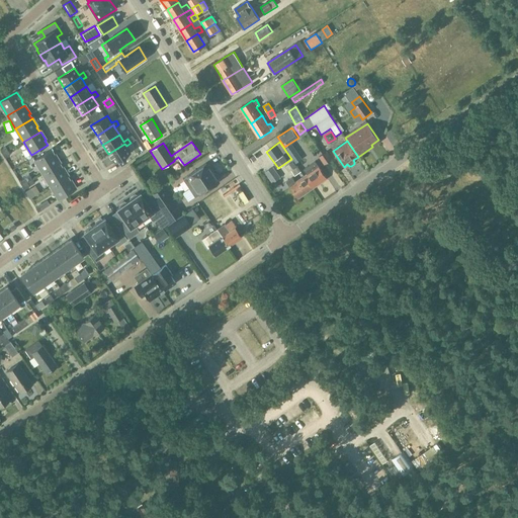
[(126,146),(124,144),(108,154),(114,163),(131,153),(126,146)]
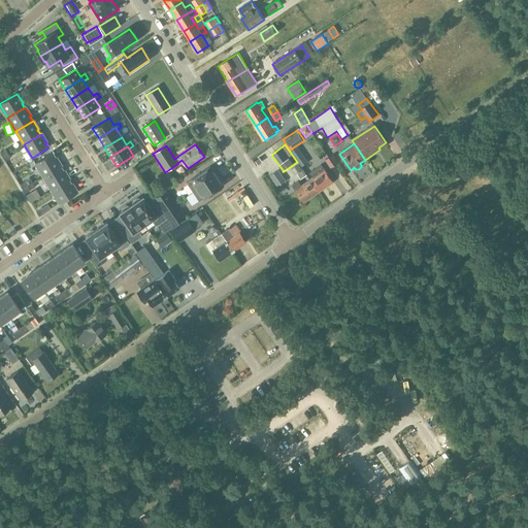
[(305,158),(298,146),(291,151),(299,163),(305,158)]
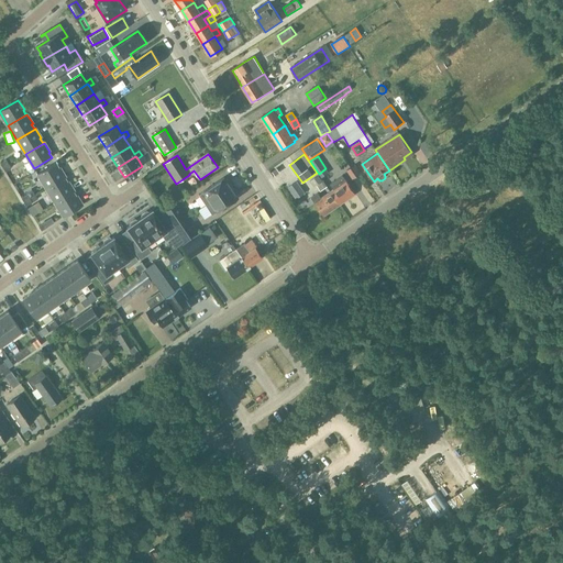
[(56,164),(39,175),(46,189),(64,178),(66,177),(59,168),(58,168),(56,164)]
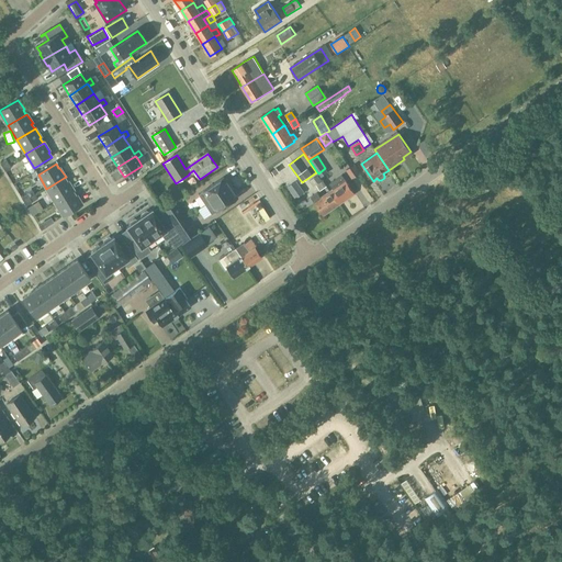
[(360,172),(355,165),(346,170),(351,179),(360,172)]
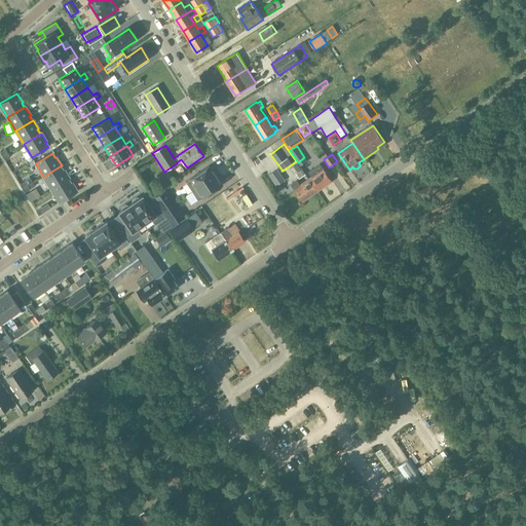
[(31,161),(21,165),(24,176),(34,173),(31,161)]
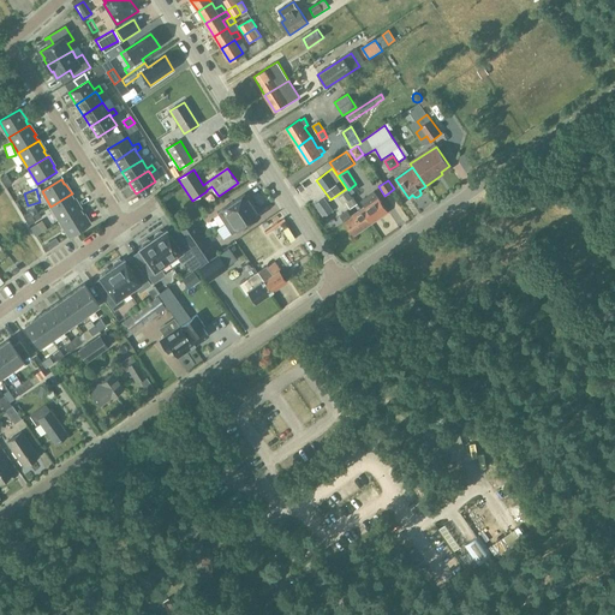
[(13,202),(21,198),(16,191),(9,195),(13,202)]
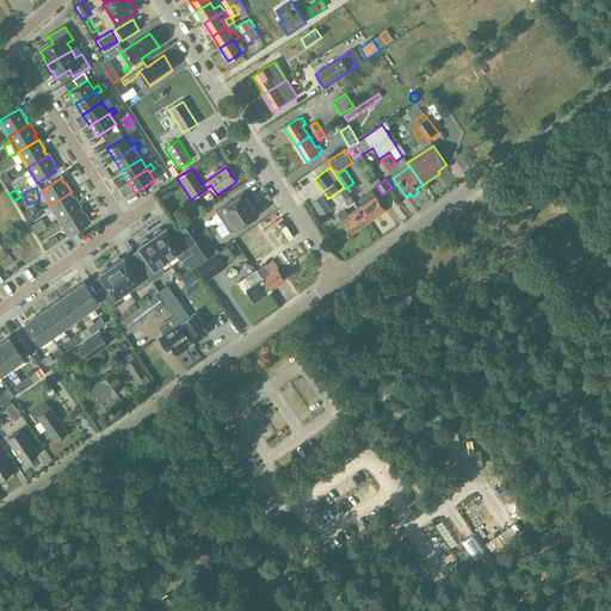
[(363,207),(359,209),(368,222),(386,210),(377,197),(372,191),(359,201),(363,207)]
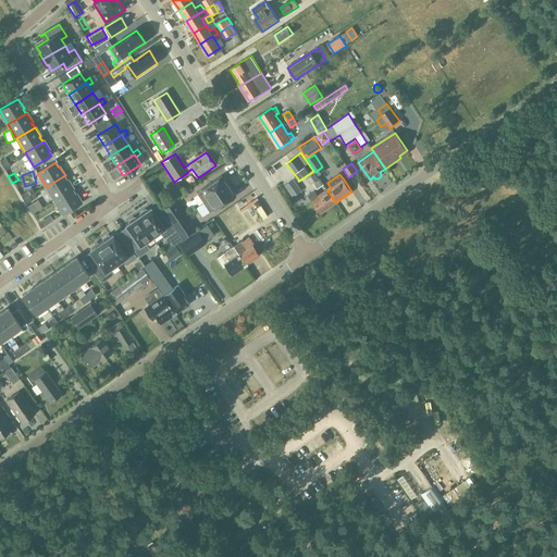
[(63,176),(46,187),(54,201),(72,190),(73,189),(67,180),(66,181),(63,176)]
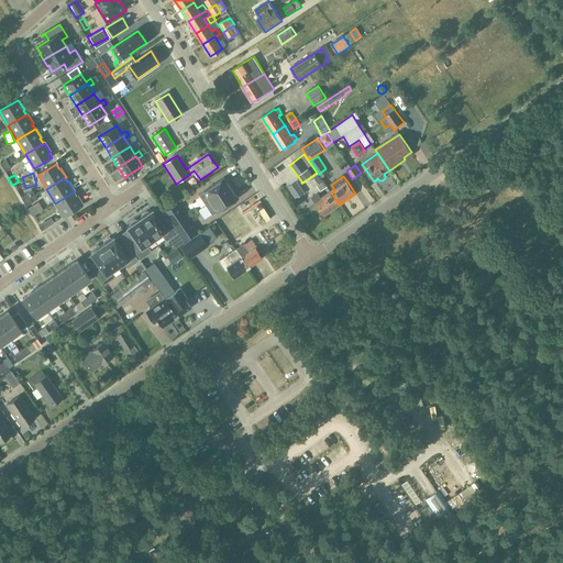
[(227,180),(225,178),(200,196),(206,205),(231,188),(230,186),(232,185),(228,179),(227,180)]
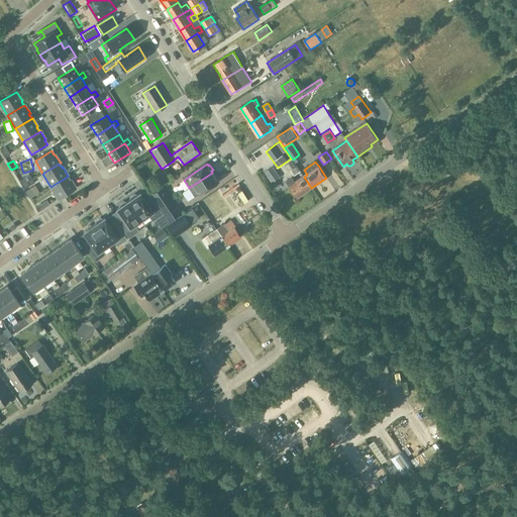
[(270,180),(278,174),(273,167),(265,173),(270,180)]
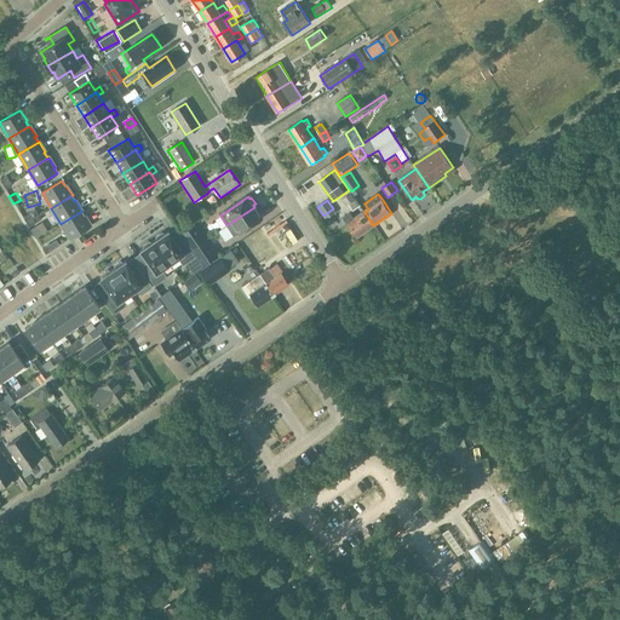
[(356,200),(349,205),(352,211),(360,206),(356,200)]
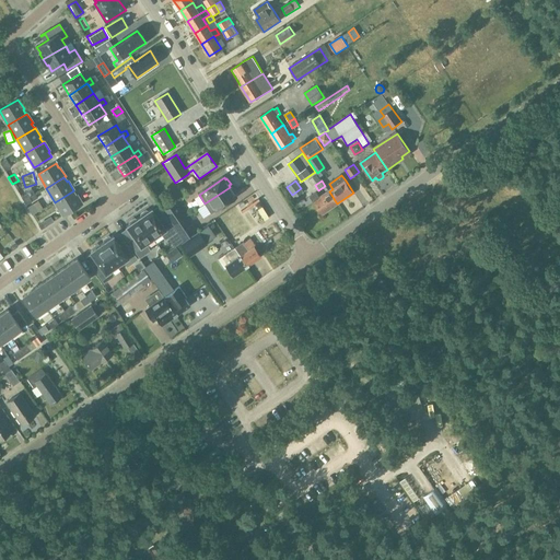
[(231,188),(230,187),(205,203),(211,213),(236,197),(235,195),(237,194),(233,187),(231,188)]
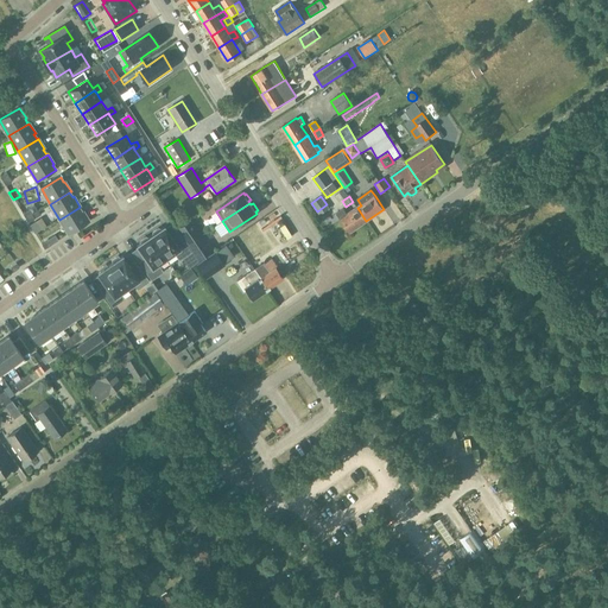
[(78,208),(59,220),(69,234),(89,222),(83,211),(82,213),(78,208)]
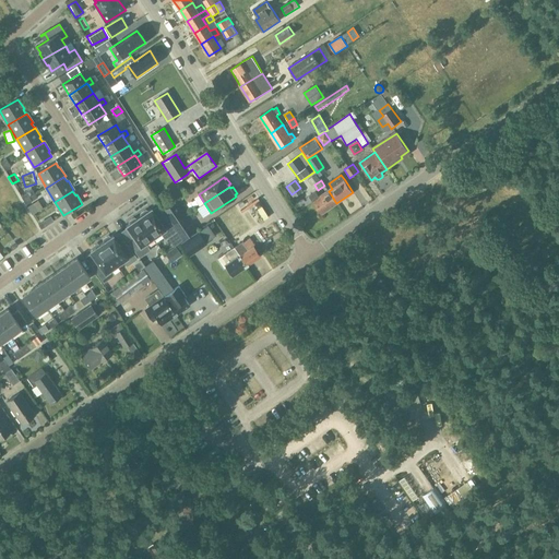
[(336,203),(329,191),(320,198),(316,192),(309,197),(313,202),(321,214),(336,203)]
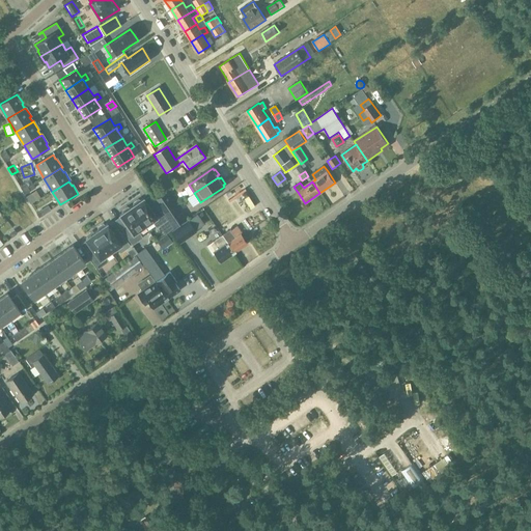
[(168,190),(155,199),(164,214),(178,204),(168,190)]
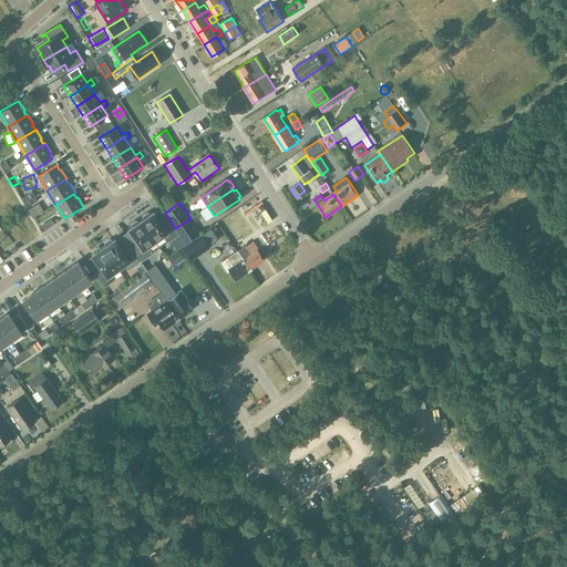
[(216,223),(220,229),(249,209),(245,203),(216,223)]
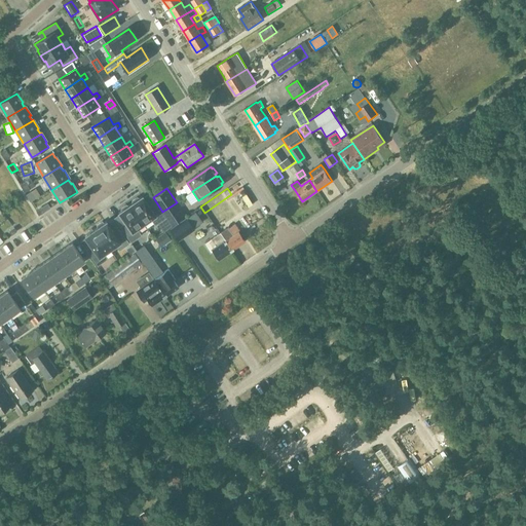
[(352,190),(340,200),(344,204),(355,194),(352,190)]
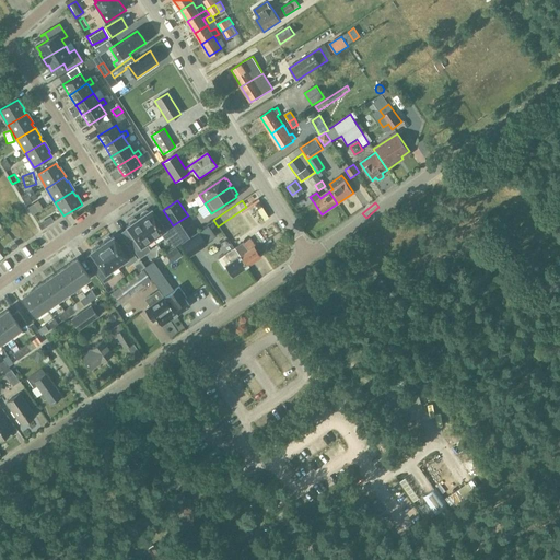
[(33,214),(37,211),(33,203),(27,207),(33,214)]
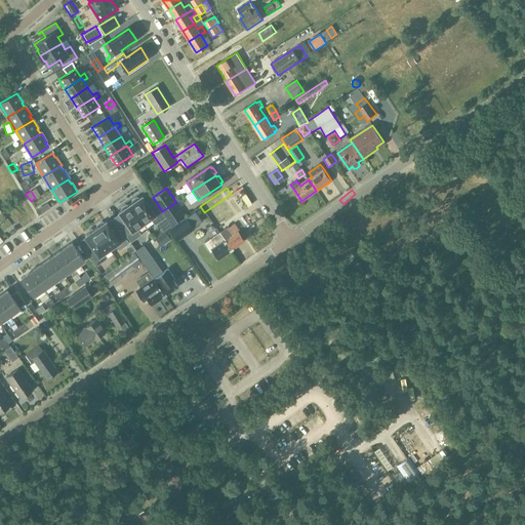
[(132,203),(130,204),(144,224),(151,218),(155,225),(165,217),(155,203),(150,206),(143,196),(139,198),(137,197),(132,201),(132,203)]
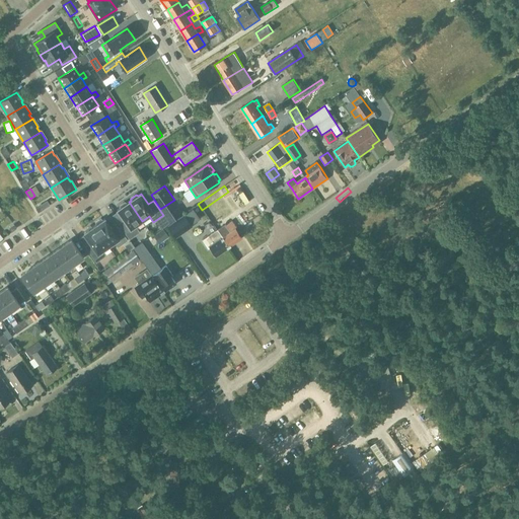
[(174,200),(160,209),(170,223),(183,214),(174,200)]
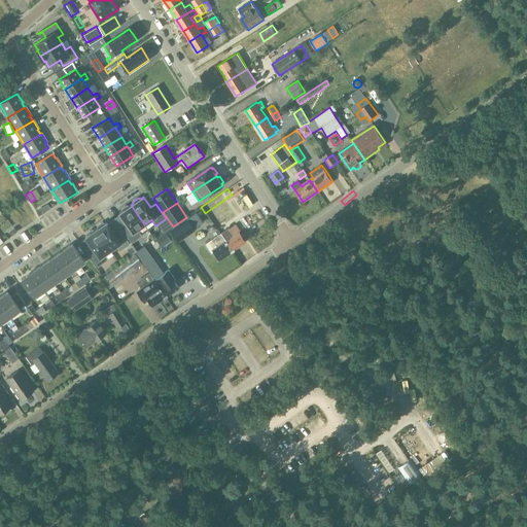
[(144,224),(131,205),(129,207),(127,206),(121,209),(121,211),(119,213),(127,224),(120,227),(131,243),(141,236),(137,230),(144,224)]
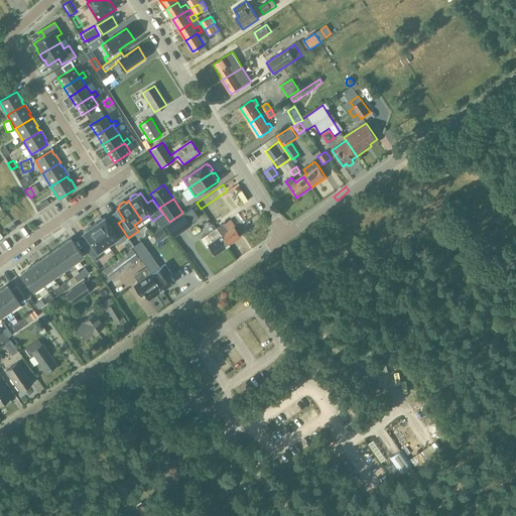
[(216,223),(226,216),(219,205),(218,205),(216,203),(203,211),(215,230),(216,229),(228,246),(241,237),(235,228),(236,227),(231,220),(224,224),(219,227),(216,223)]
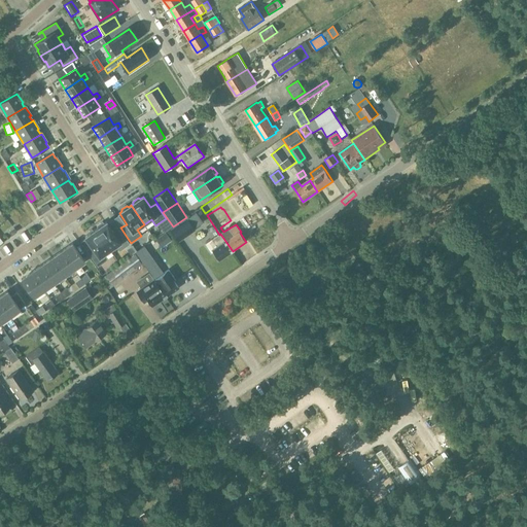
[(195,231),(187,219),(172,231),(179,241),(195,231)]
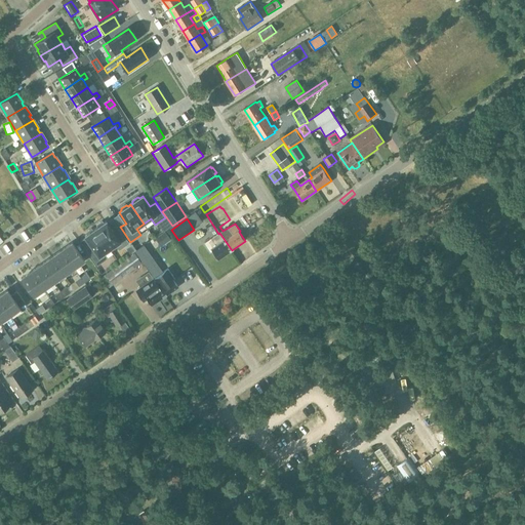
[(95,229),(110,249),(116,244),(119,249),(128,243),(119,230),(114,233),(106,221),(104,223),(103,221),(96,226),(97,228),(95,229)]
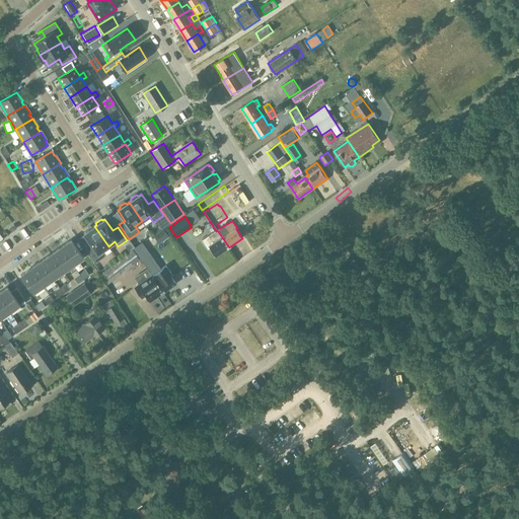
[(108,246),(94,226),(92,228),(90,226),(84,230),(86,232),(84,234),(91,243),(86,247),(96,262),(105,255),(102,250),(108,246)]
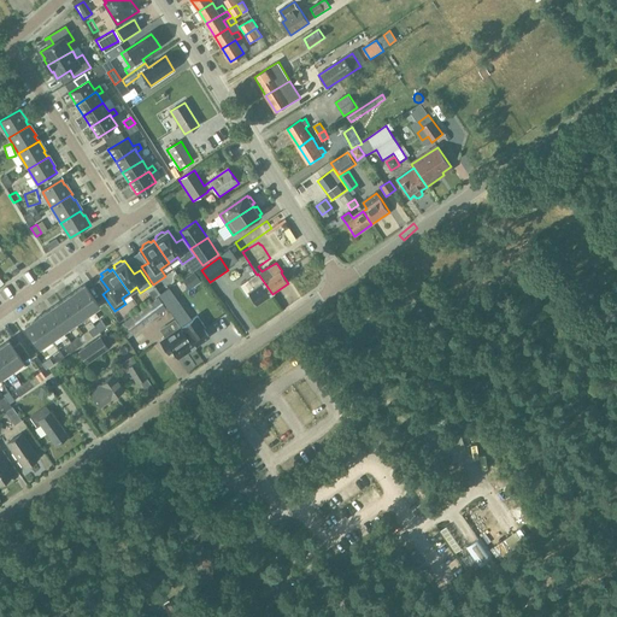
[(22,276),(29,287),(34,283),(27,272),(22,276)]
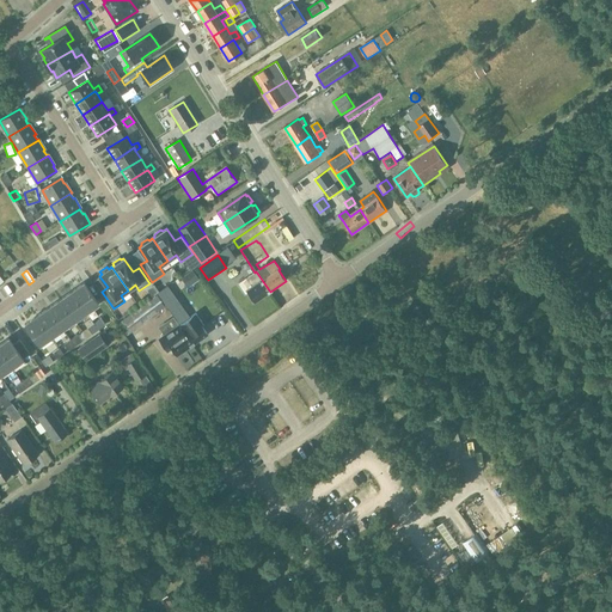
[(193,271),(182,279),(188,288),(200,281),(193,271)]
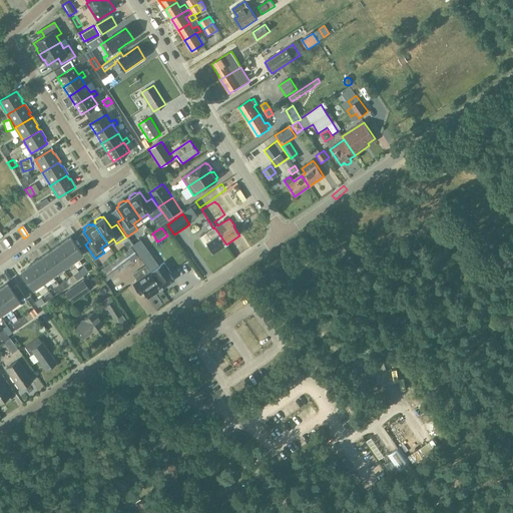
[(214,227),(213,228),(200,237),(206,245),(207,244),(213,253),(226,244),(214,227)]
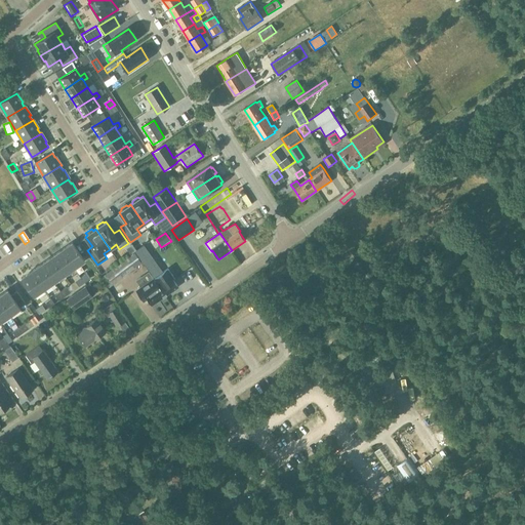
[(63,250),(74,268),(84,260),(72,243),(63,250)]
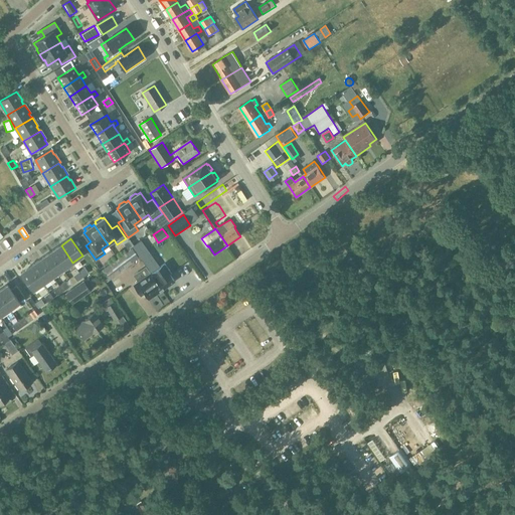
[(61,245),(51,252),(63,270),(72,263),(61,245)]
